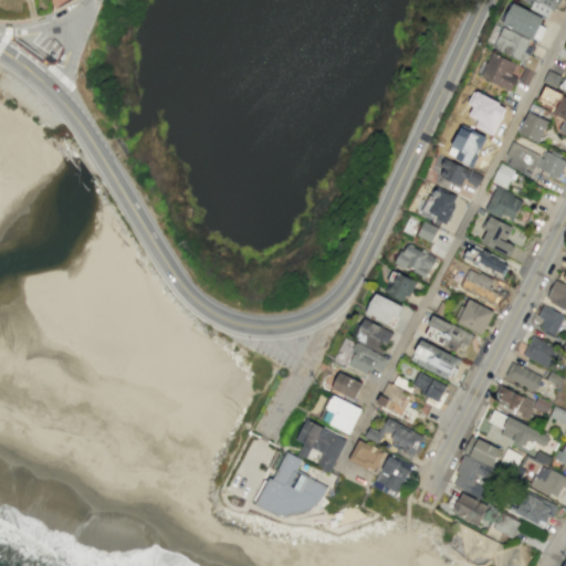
[(552,9),(556,11),(559,0),(517,0),(517,1),(548,16),(552,9)]
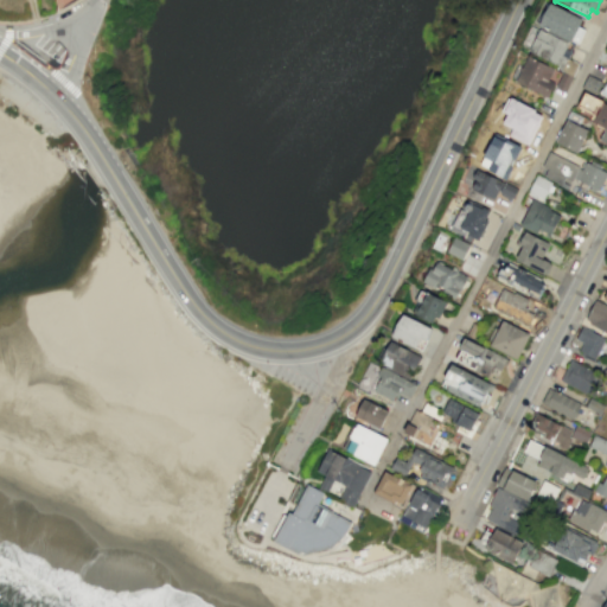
[(576,43),(586,19),(548,4),(538,26),(576,43)]
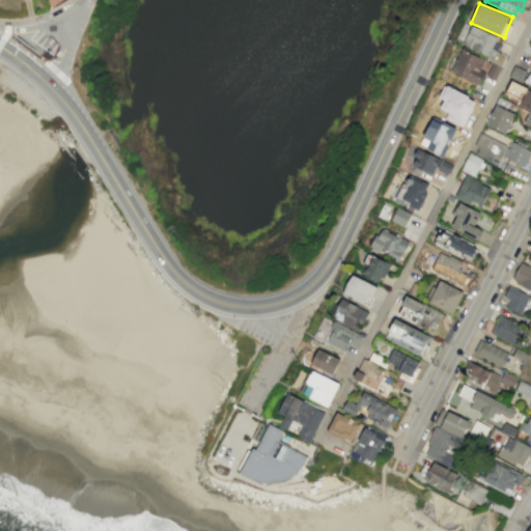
[(502,39),(470,26),(462,46),(494,59),(502,39)]
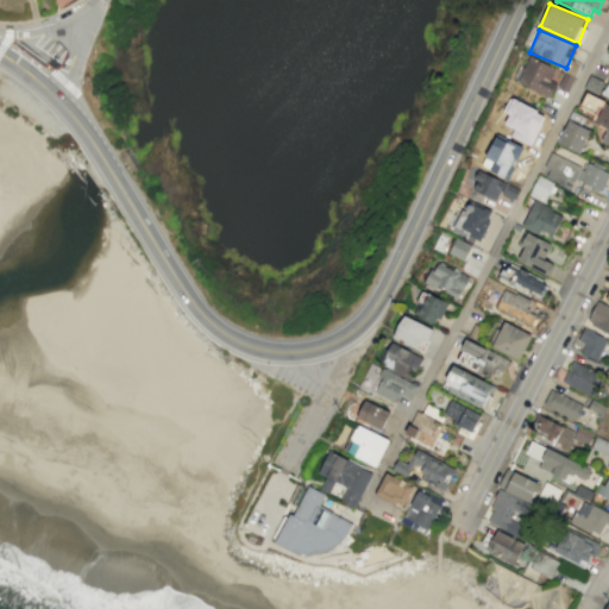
[(548,98),(556,82),(551,80),(556,69),(528,56),(516,82),(548,98)]
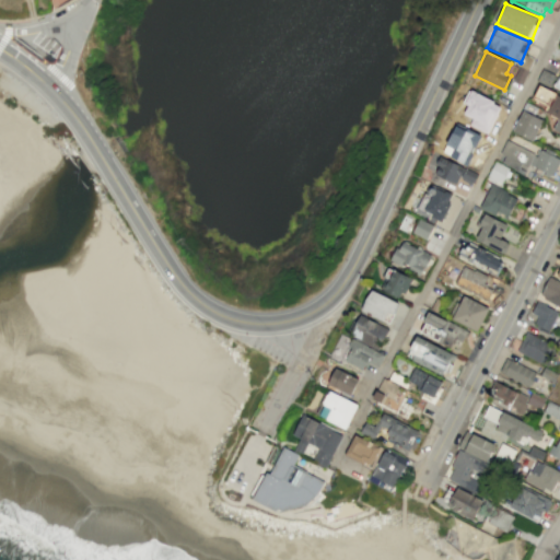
[(559,95),(538,88),(532,105),(559,115),(552,130),(559,132),(559,95)]
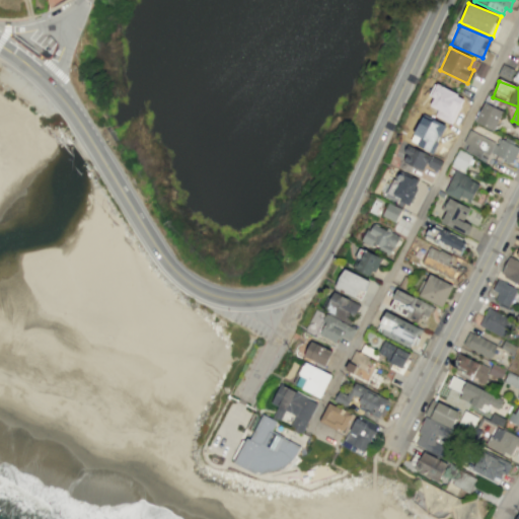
[(429,105),(437,109),(435,116),(451,125),(464,98),(435,83),(429,95),(434,97),(429,105)]
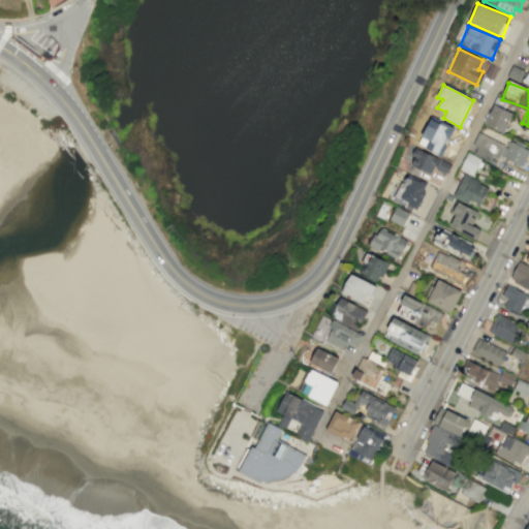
[(486,125),(504,132),(512,112),(493,105),(486,125)]
